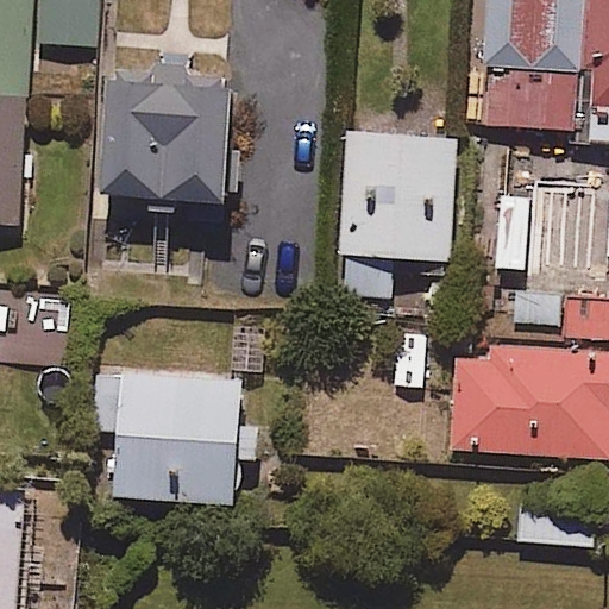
[(36,42),(36,0),(0,0),(0,221),(26,224),(36,42)]
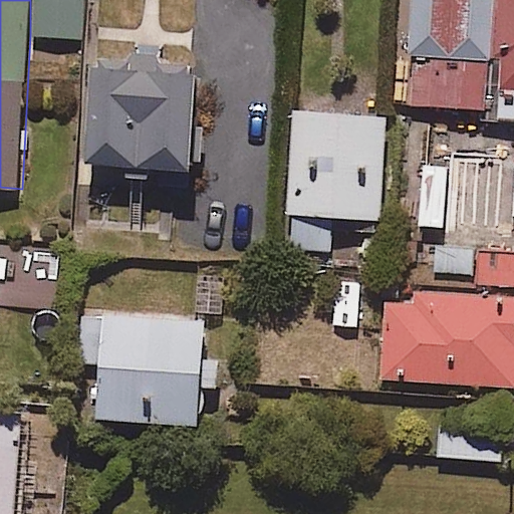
[(37,0),(36,35),(84,38),(86,0),(37,0)]
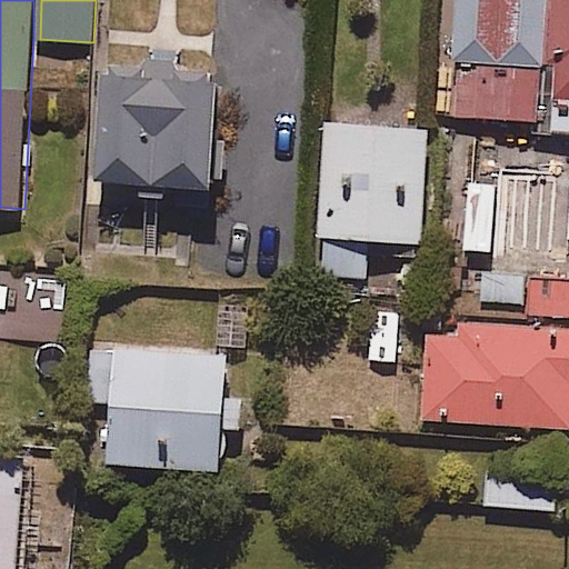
[(550,122),(551,0),(450,0),(451,123),(550,122)]
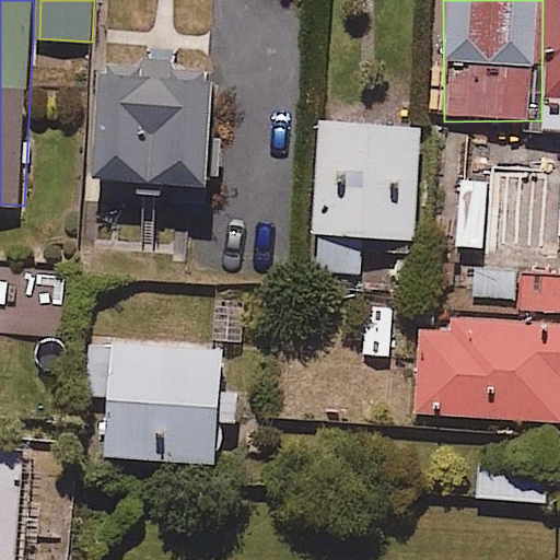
[(559,0),(543,0),(541,120),(541,131),(559,130),(559,0)]
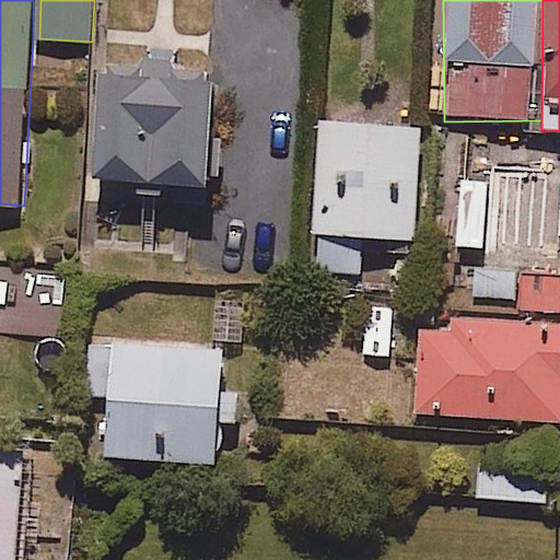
[(151,71),(103,72),(105,178),(226,175),(224,68),(188,69),(187,56),(150,57),(151,71)]
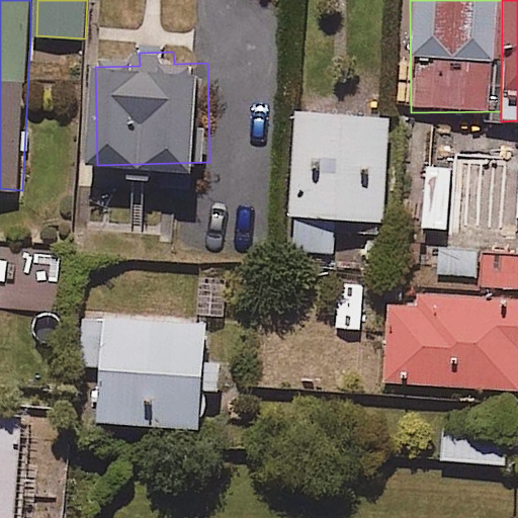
[(386,120),(293,115),(286,251),(332,254),(334,232),(380,234),(386,120)]
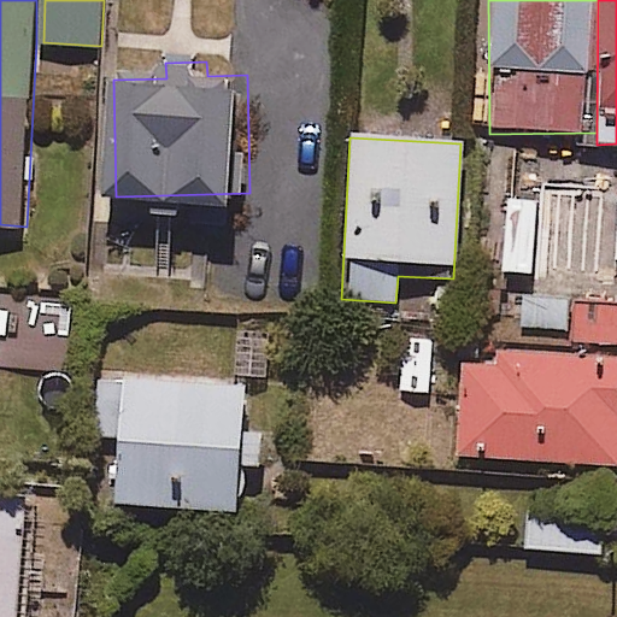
[(616,301),(577,301),(577,344),(616,342),(616,301)]
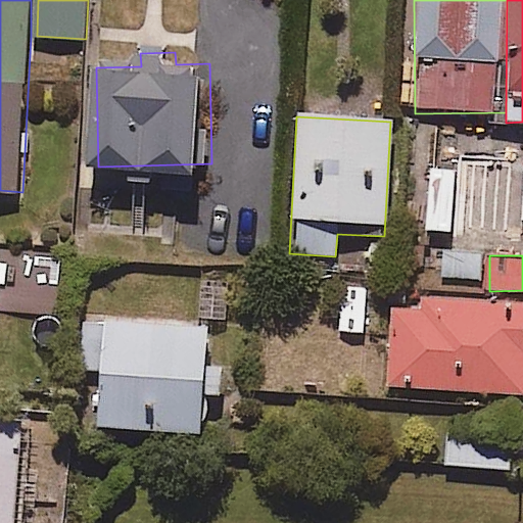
[(232,279),(202,278),(200,318),(230,320),(232,279)]
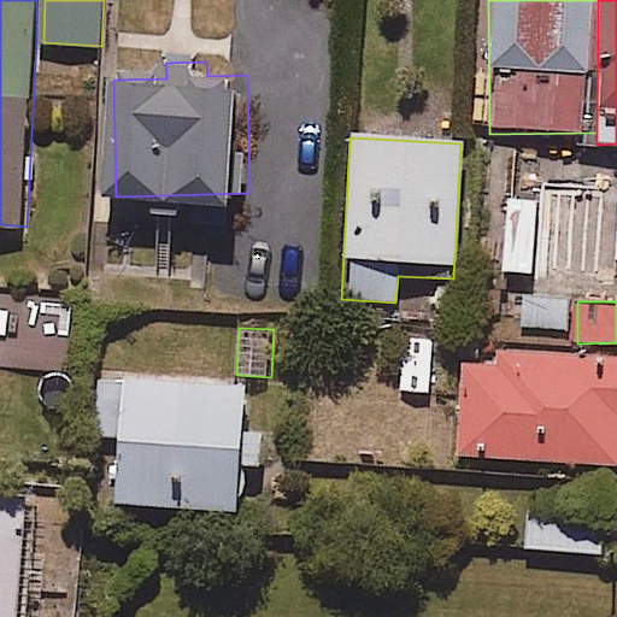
[(433,340),(403,338),(398,392),(428,394),(433,340)]
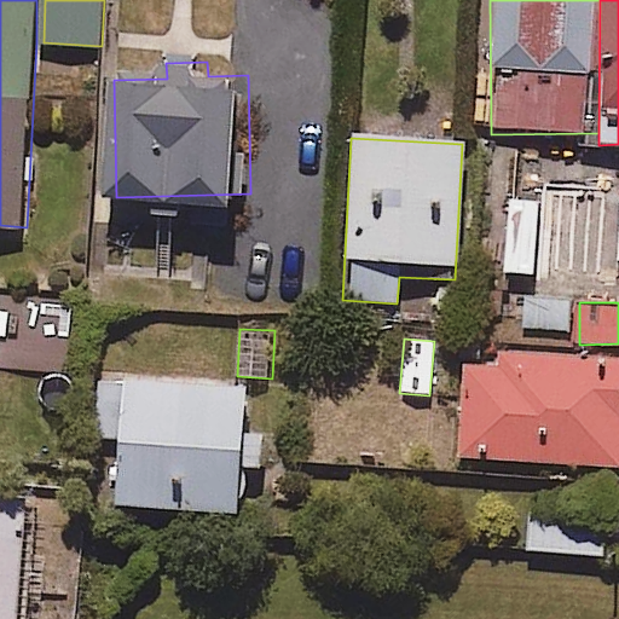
[(618,357),(462,356),(462,464),(618,464),(618,357)]
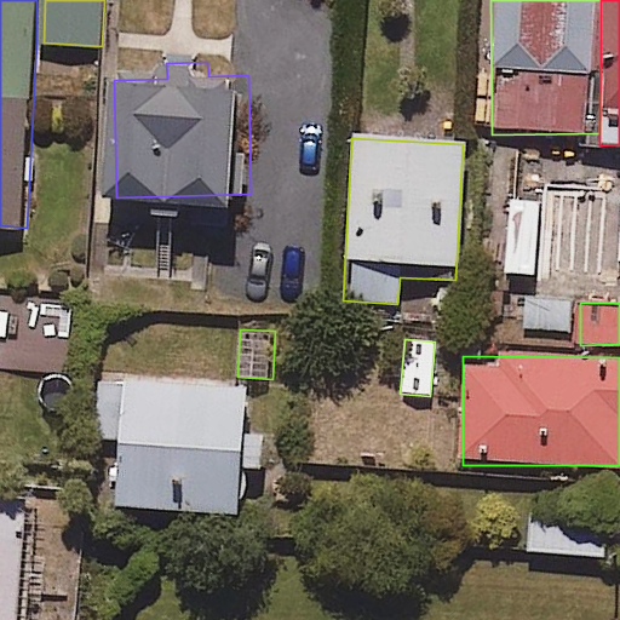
[(254,385),(99,378),(97,438),(114,438),(113,461),(110,505),(248,511),(254,385)]
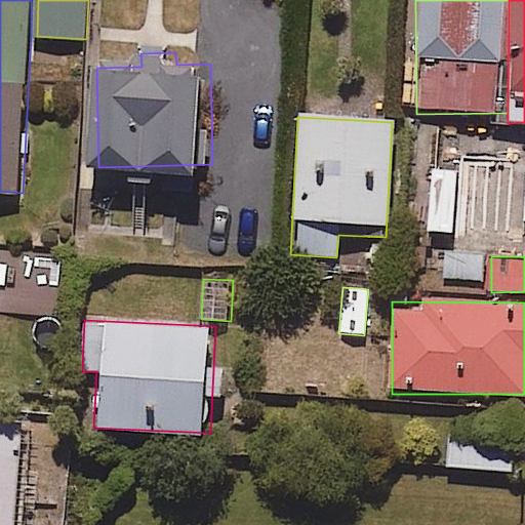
[(0,421),(0,524),(23,524),(22,422),(0,421)]
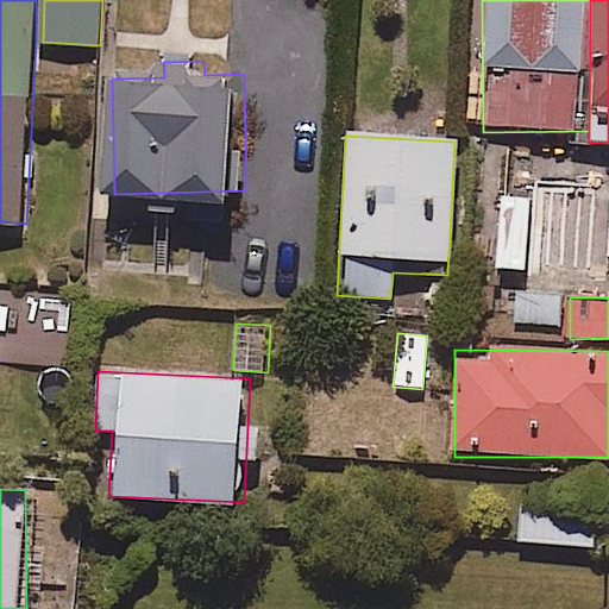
[(518,501),(516,545),(591,547),(592,502),(518,501)]
